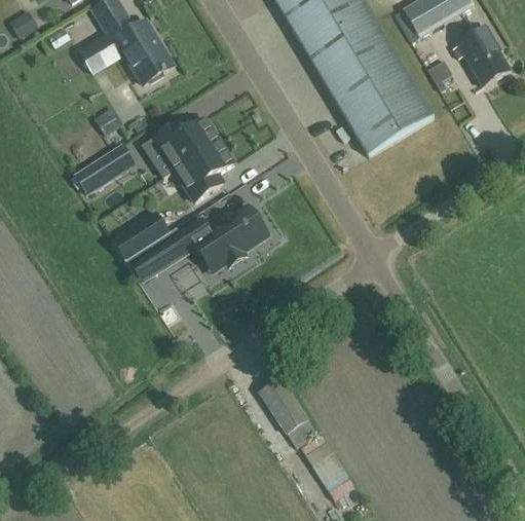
[(136,27),(119,0),(107,0),(94,8),(108,33),(113,41),(117,39),(126,54),(144,83),(174,65),(146,20),(136,27)]
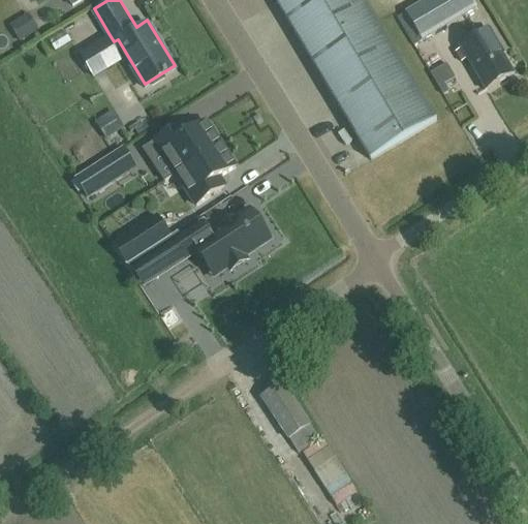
[(278,0),(371,156),(437,117),(368,0),(278,0)]
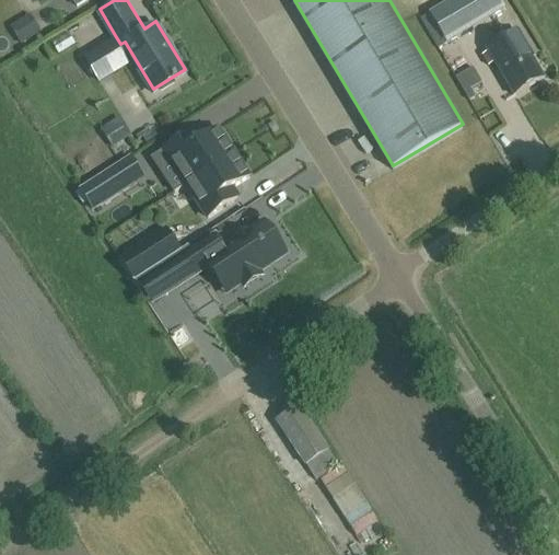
[(449,38),(504,6),(501,0),(445,0),(431,9),(449,38)]
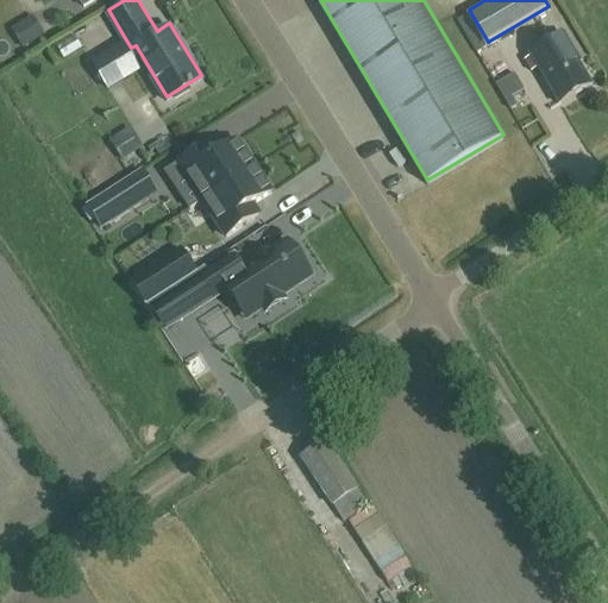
[(13,42),(36,37),(30,8),(7,13),(13,42)]
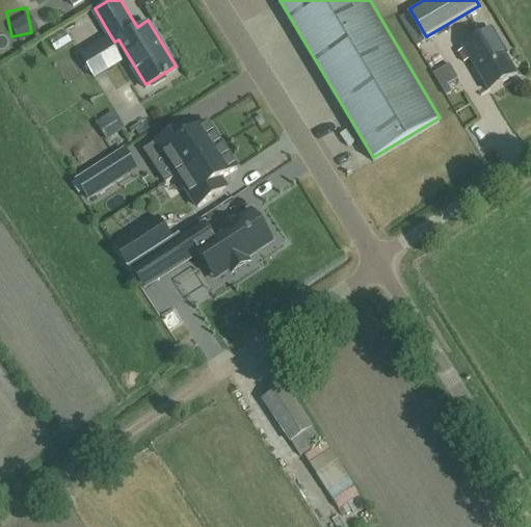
[(488,86),(516,69),(501,43),(503,42),(493,25),(462,43),(488,86)]
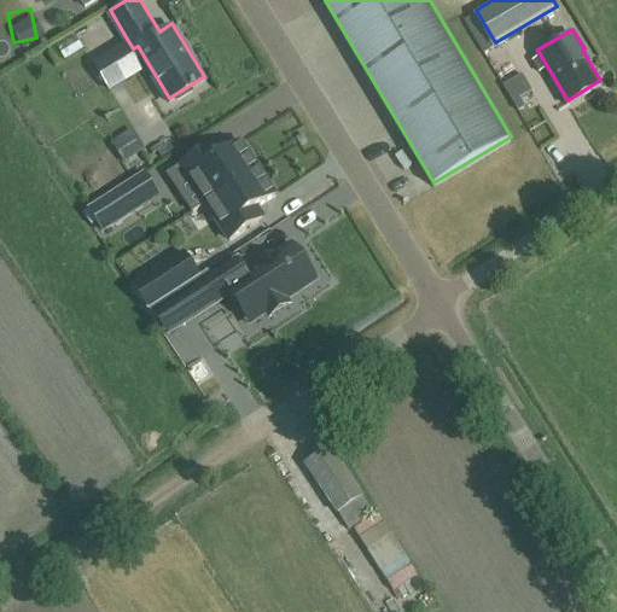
[(127,39),(95,58),(112,86),(149,64),(138,46),(133,48),(127,39)]
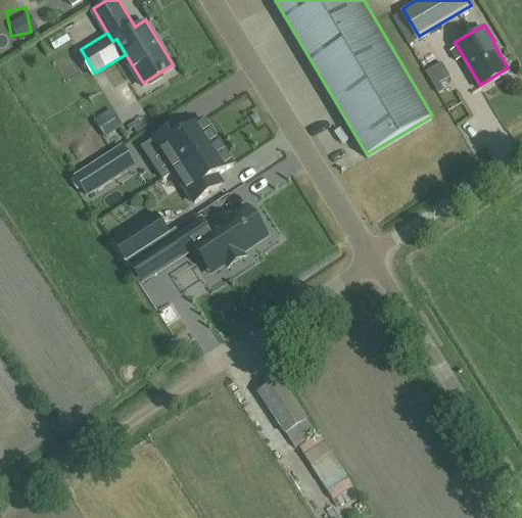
[(420,37),(408,44),(415,58),(427,51),(420,37)]
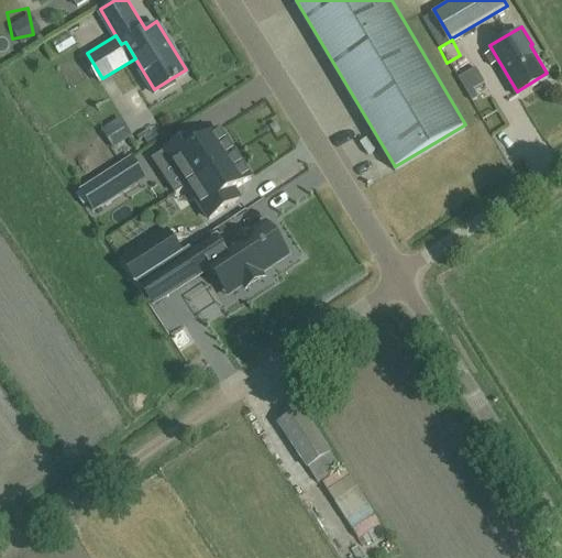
[(475,63),(459,74),(472,96),(478,93),(474,85),(484,78),(475,63)]
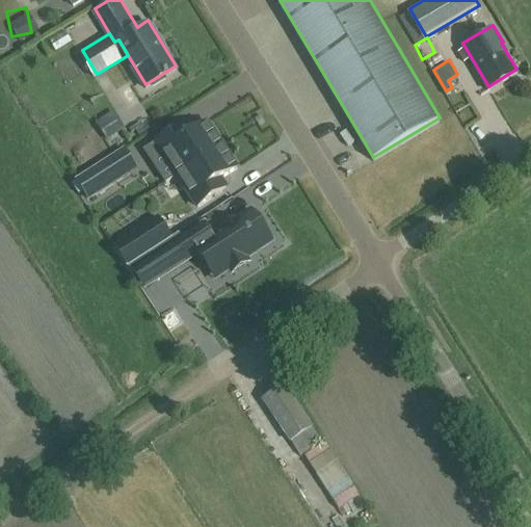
[(184,122),(157,139),(177,170),(178,172),(222,141),(208,119),(190,131),(184,122)]
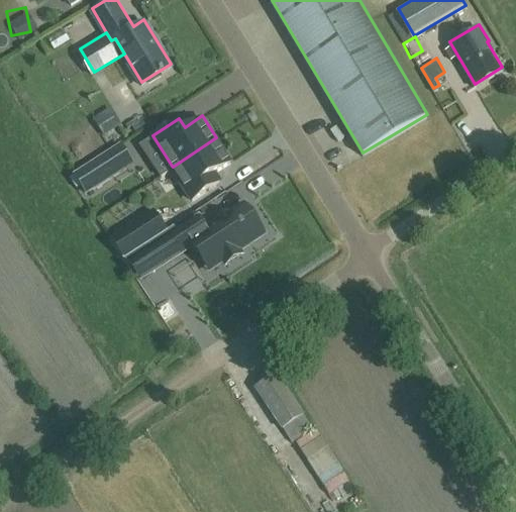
[(216,137),(173,167),(193,197),(220,179),(215,170),(231,160),(216,137)]
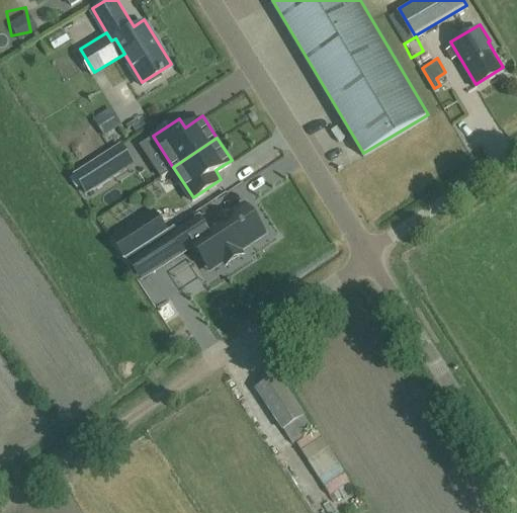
[(107,152),(76,172),(88,190),(119,170),(134,161),(121,143),(107,152)]
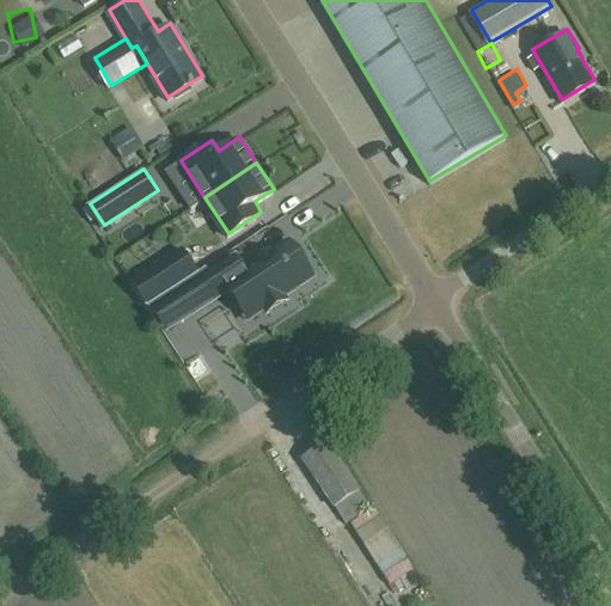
[(189,276),(151,303),(166,326),(167,328),(169,328),(191,312),(230,287),(238,301),(249,316),(249,317),(250,317),(264,306),(268,311),(288,297),(286,293),(315,274),(300,251),(292,239),(291,238),(289,238),(287,240),(275,249),(274,248),(258,257),(260,258),(246,268),(244,269),(239,263),(242,261),(237,253),(209,271),(206,265),(189,276)]
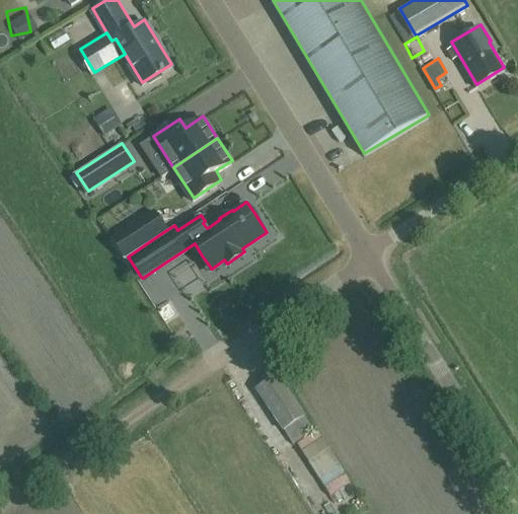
[(160,234),(147,215),(115,236),(113,237),(126,258),(128,257),(160,234)]
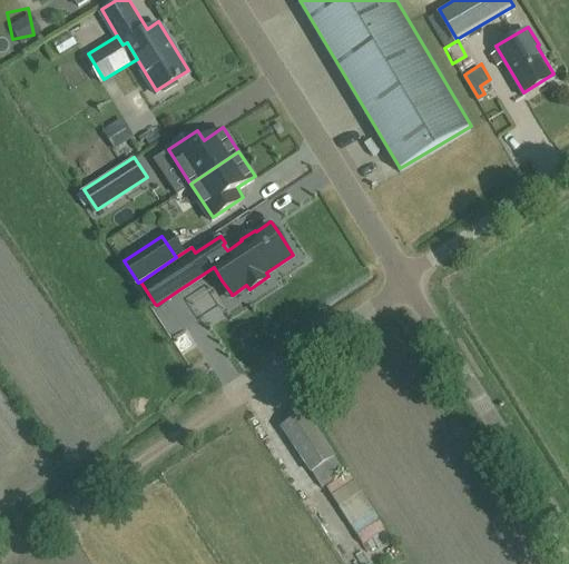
[(322,483),(345,467),(305,408),(282,423),(322,483)]
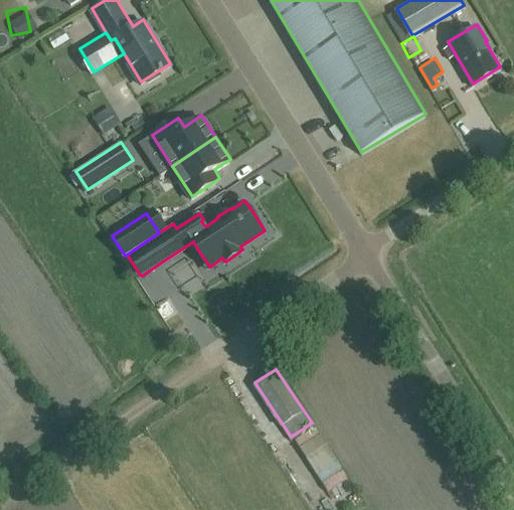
[(338,460),(320,433),(300,446),(317,473),(338,460)]
